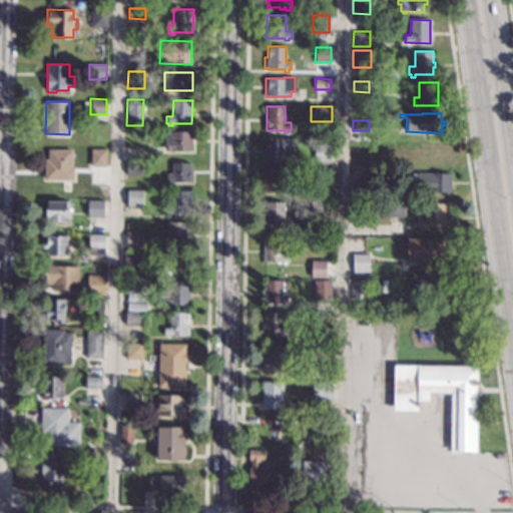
[(190,142),(192,142),(191,149),(190,149),(190,150),(166,149),(166,148),(162,148),(163,143),(165,143),(165,131),(190,131),(190,142)]
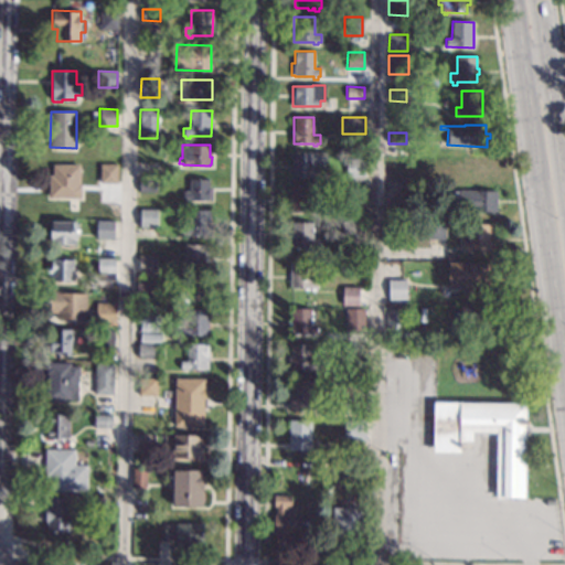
[(326,166),(312,166),(312,169),(319,169),(319,178),(291,178),(291,152),(326,152),(326,166)]
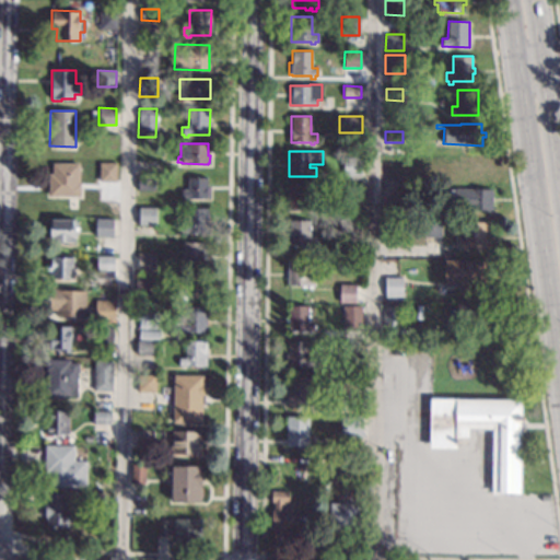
[(360,158),(361,158),(361,176),(343,176),(343,158),(352,158),(353,151),(360,151),(360,158)]
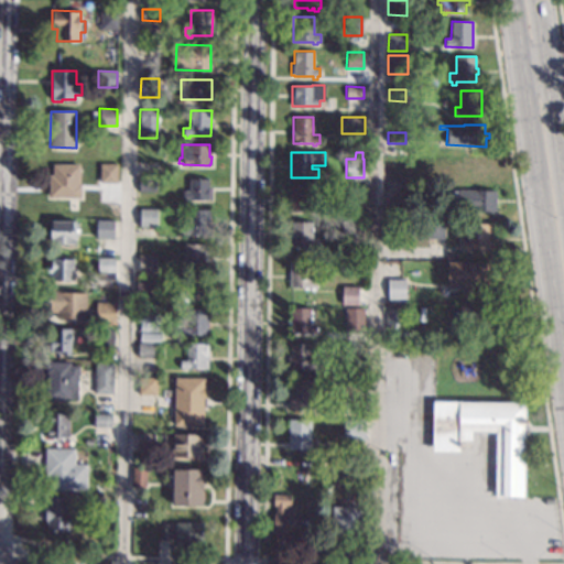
[(155,161),(160,161),(160,165),(165,165),(165,176),(141,176),(141,160),(155,160),(155,161)]
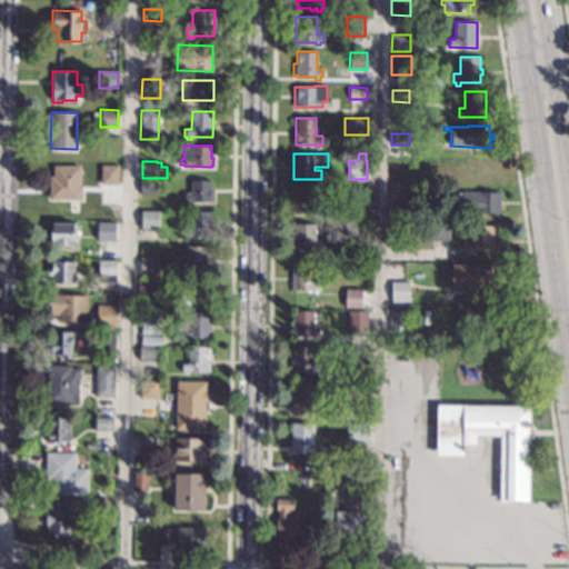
[(118,185),(100,185),(100,165),(119,166),(118,185)]
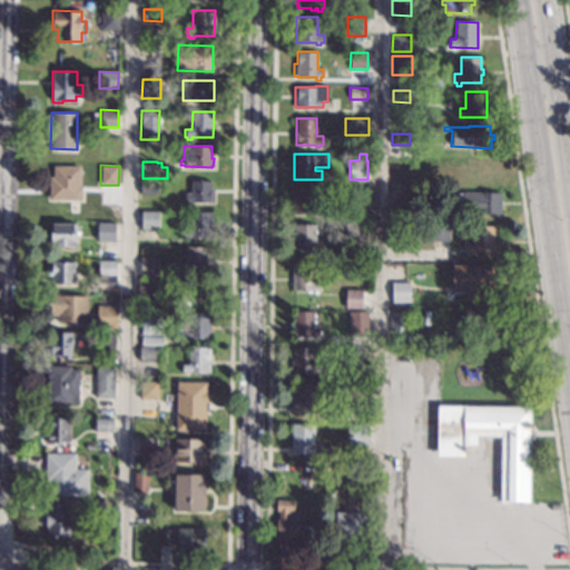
[(80,186),(81,186),(81,200),(49,199),(49,176),(52,176),(53,166),(80,166),(80,186)]
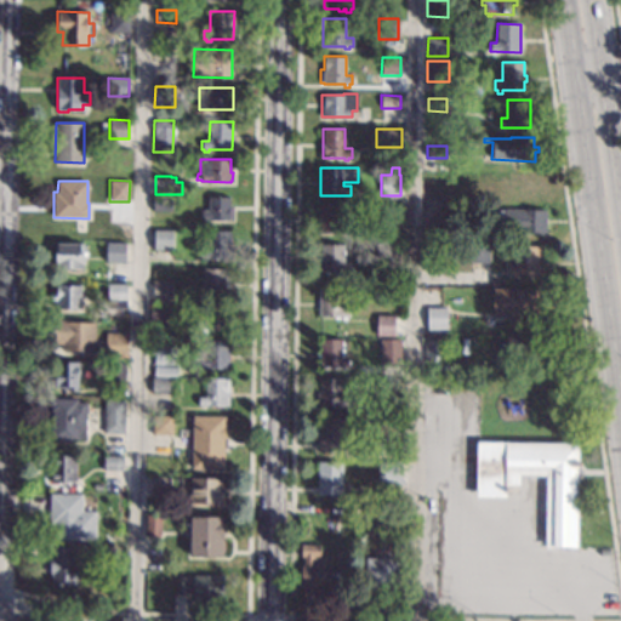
[(171,211),(153,211),(153,197),(171,197),(171,211)]
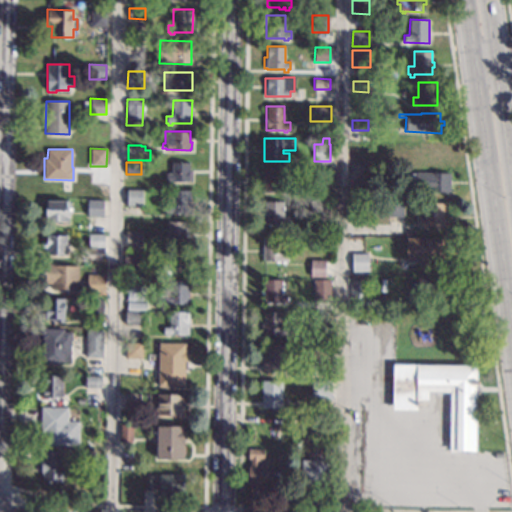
[(189,164),(191,164),(191,180),(189,180),(189,181),(171,181),(171,183),(168,183),(168,181),(166,181),(166,174),(171,174),(172,162),(189,162),(189,164)]
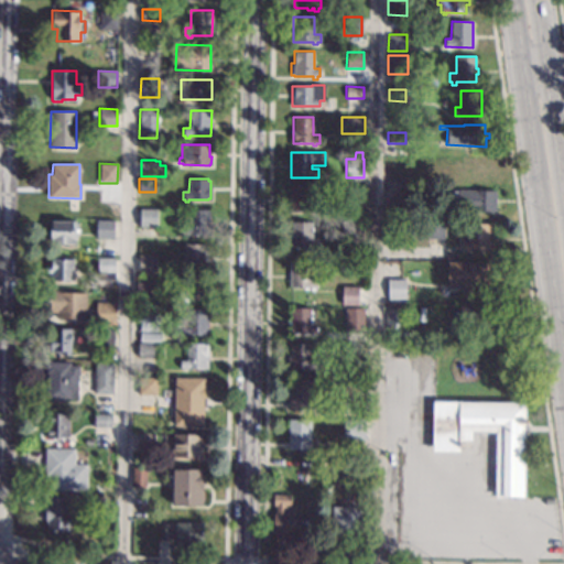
[(312,203),(317,203),(317,212),(315,212),(315,214),(312,214),(312,212),(290,212),(290,186),(312,186),(312,203)]
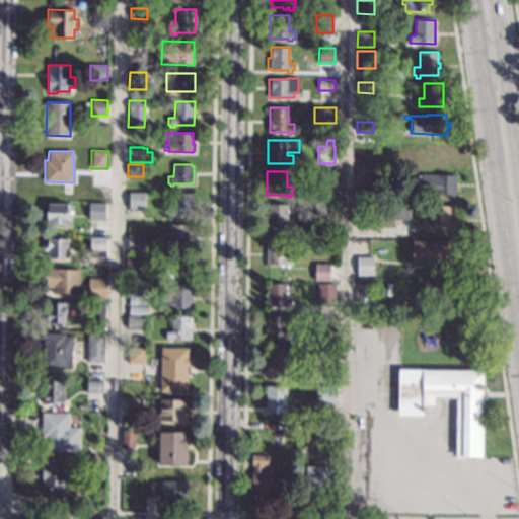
[(334,183),(315,183),(315,171),(334,171),(334,183)]
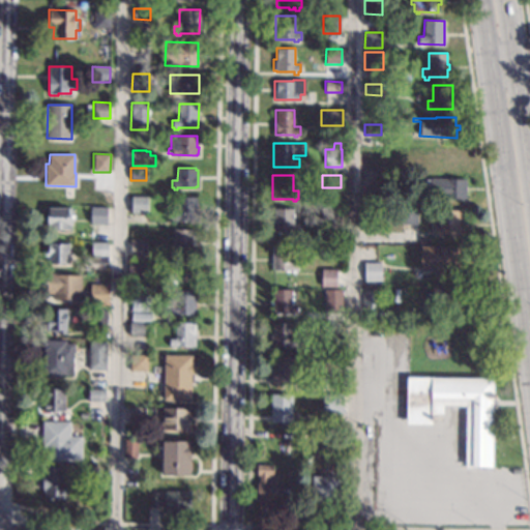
[(466,199),(444,199),(444,198),(430,198),(430,197),(423,197),(423,179),(430,179),(430,178),(466,179),(466,199)]
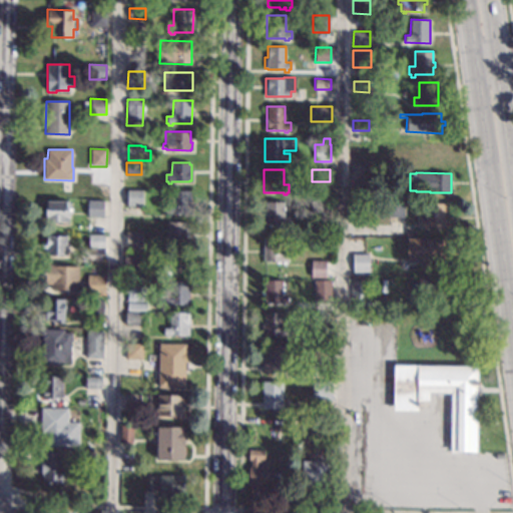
[(373,190),(357,190),(357,180),(373,180),(373,190)]
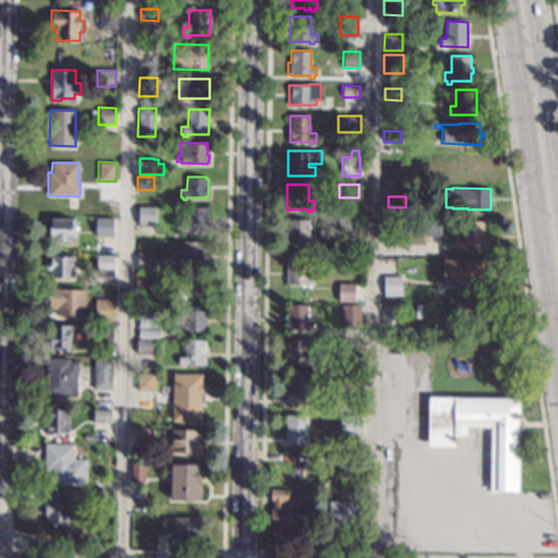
[(155,225),(138,225),(138,206),(155,207),(155,225)]
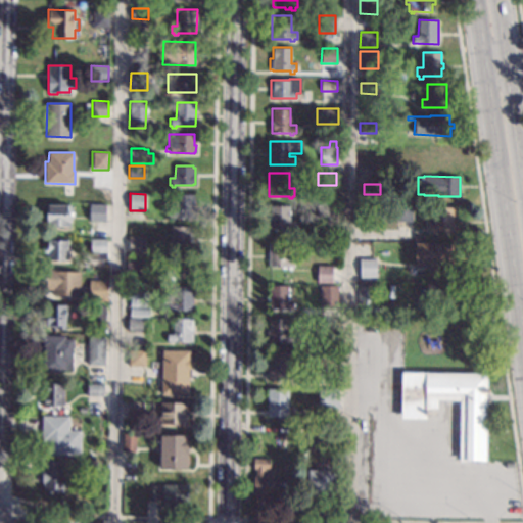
[(194,218),(175,218),(175,220),(171,220),(171,218),(169,218),(169,209),(175,209),(175,194),(194,194),(194,218)]
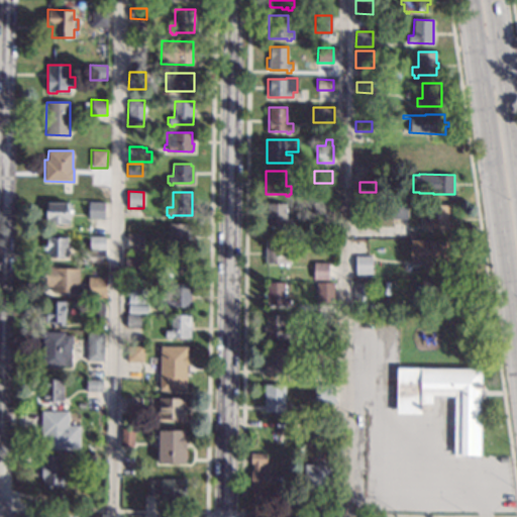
[(69,220),(45,220),(45,202),(68,203),(69,220)]
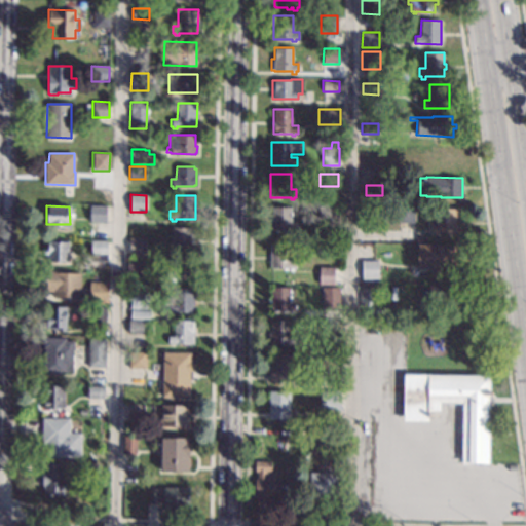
[(106,222),(89,222),(89,205),(106,205),(106,222)]
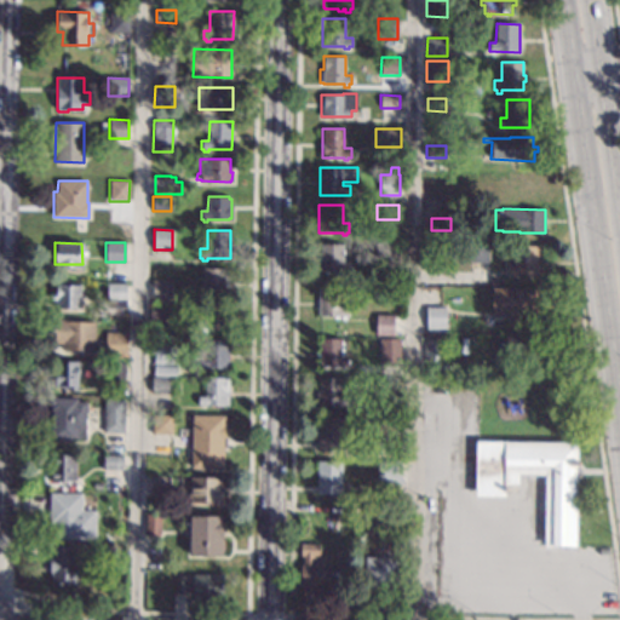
[(488,263),(470,263),(470,242),(488,244),(488,263)]
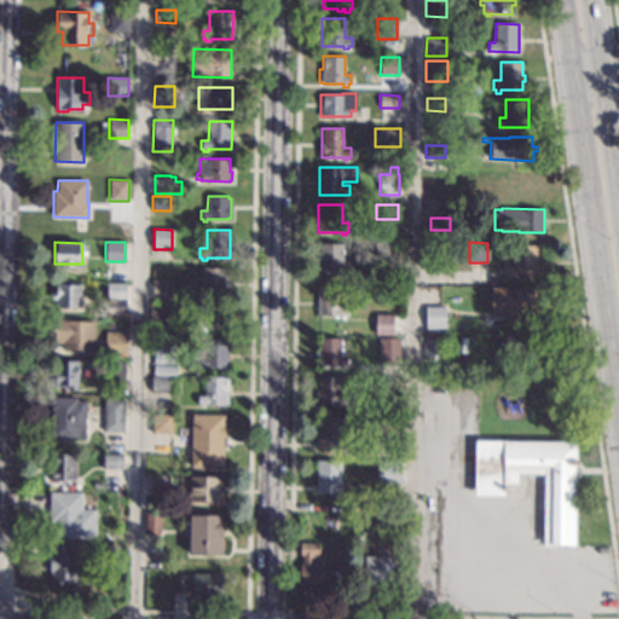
[(342,261),(348,261),(348,271),(346,271),(346,273),(342,273),(342,271),(328,271),(328,273),(323,273),(323,271),(319,271),(320,243),(342,243),(342,261)]
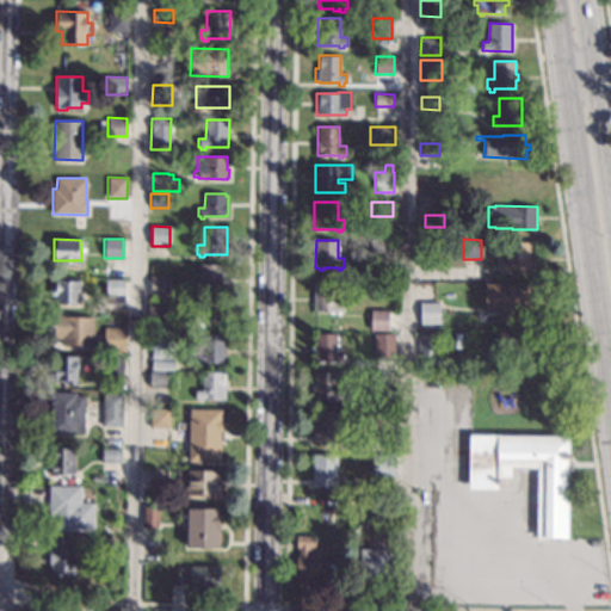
[(389,253),(370,253),(370,240),(389,241),(389,253)]
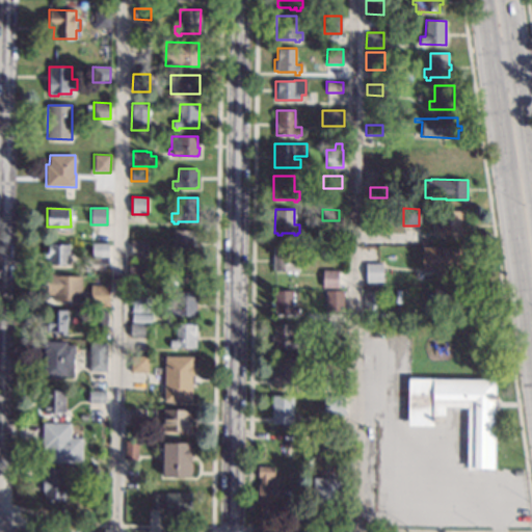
[(461,236),(448,235),(448,236),(446,236),(436,235),(436,238),(431,238),(431,229),(435,229),(435,210),(461,211),(461,236)]
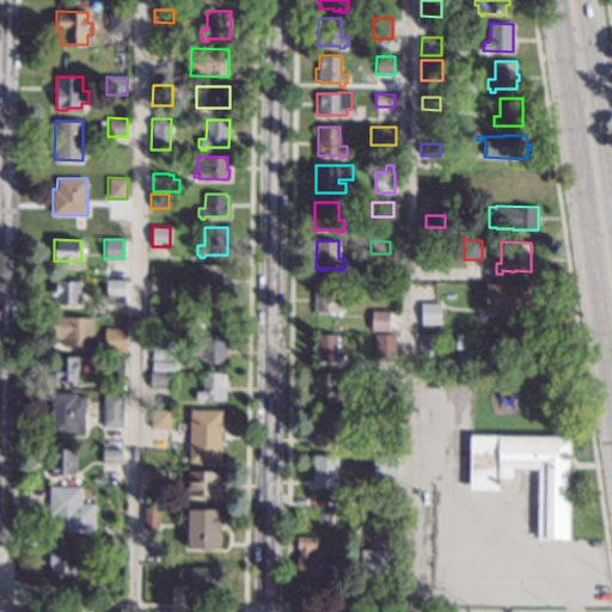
[(221,279),(224,279),(224,282),(221,282),(221,293),(193,292),(193,283),(200,283),(200,264),(221,264),(221,279)]
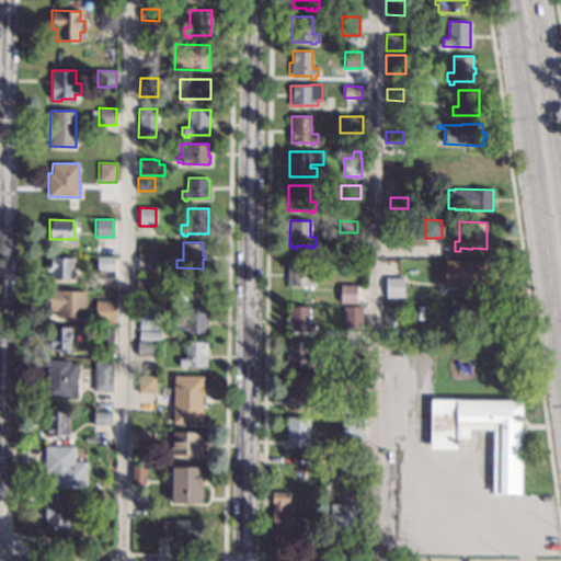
[(156,271),(138,270),(138,253),(156,253),(156,271)]
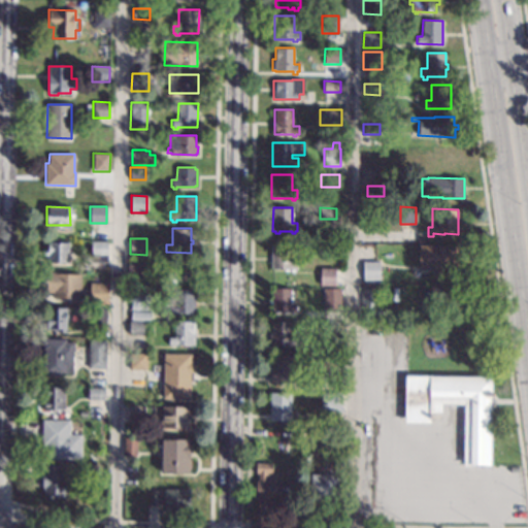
[(107,262),(91,262),(91,241),(107,241),(107,262)]
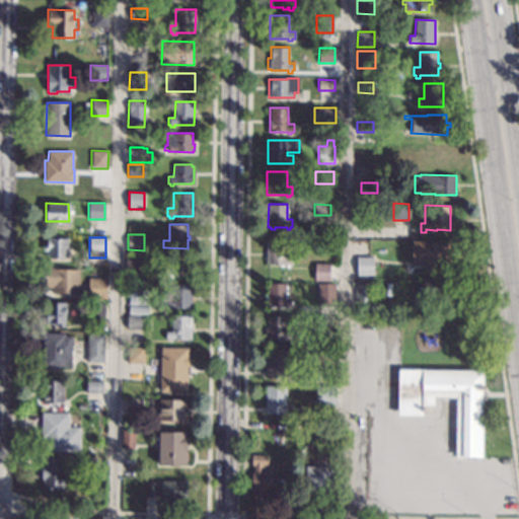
[(67,258),(47,257),(47,250),(42,250),(42,245),(48,245),(48,238),(67,238),(67,258)]
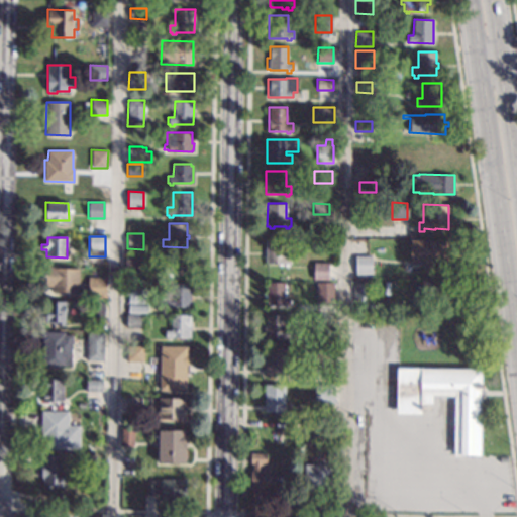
[(446,254),(449,254),(449,265),(436,265),(437,263),(415,263),(415,264),(411,264),(411,262),(410,262),(410,239),(446,240),(446,254)]
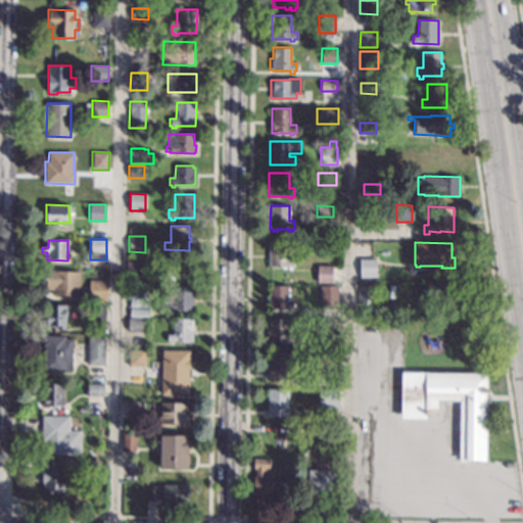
[(288,259),(293,259),(293,267),(292,267),(292,269),(287,269),(287,267),(268,266),(269,243),(288,243),(288,259)]
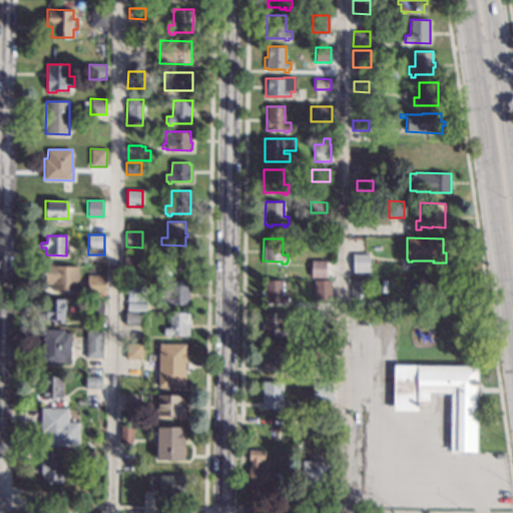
[(139,264),(123,264),(124,251),(139,252),(139,264)]
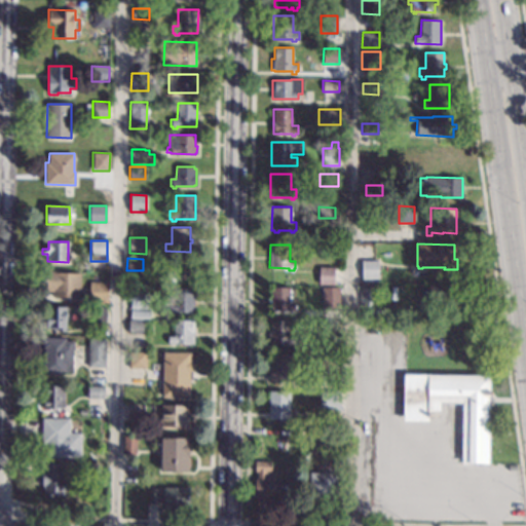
[(192,267),(195,267),(195,271),(192,270),(192,279),(174,278),(174,280),(171,280),(171,278),(168,278),(168,271),(175,271),(175,259),(192,259),(192,267)]
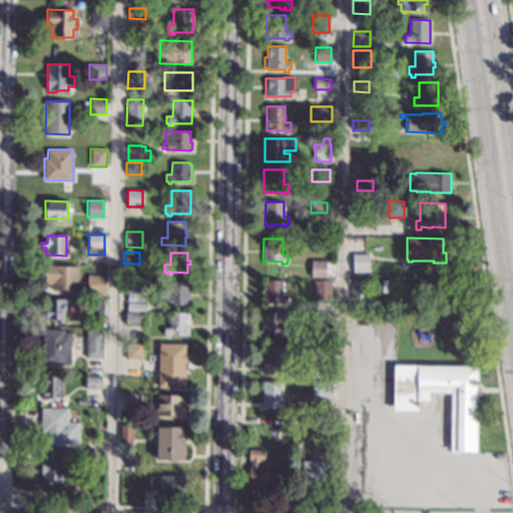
[(369,272),(353,272),(353,253),(361,253),(369,254),(369,272)]
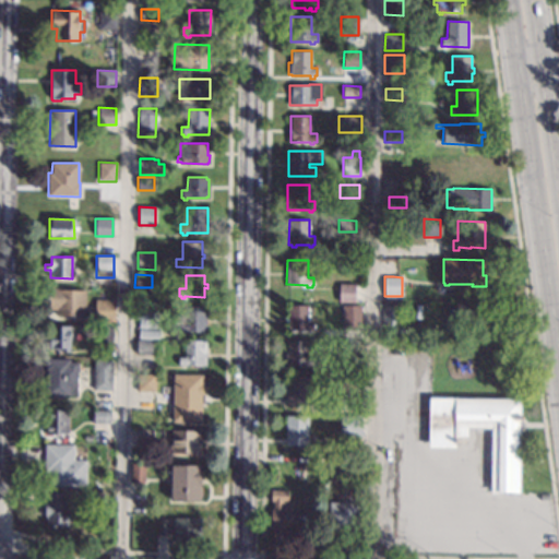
[(58,289),(85,289),(85,316),(55,316),(55,310),(49,310),(49,299),(48,299),(48,294),(49,294),(49,288),(58,288),(58,289)]
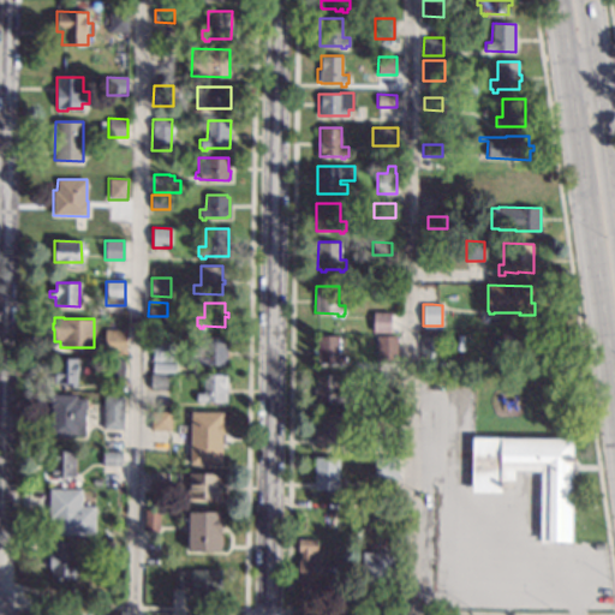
[(394,332),(377,330),(377,318),(394,318),(394,332)]
